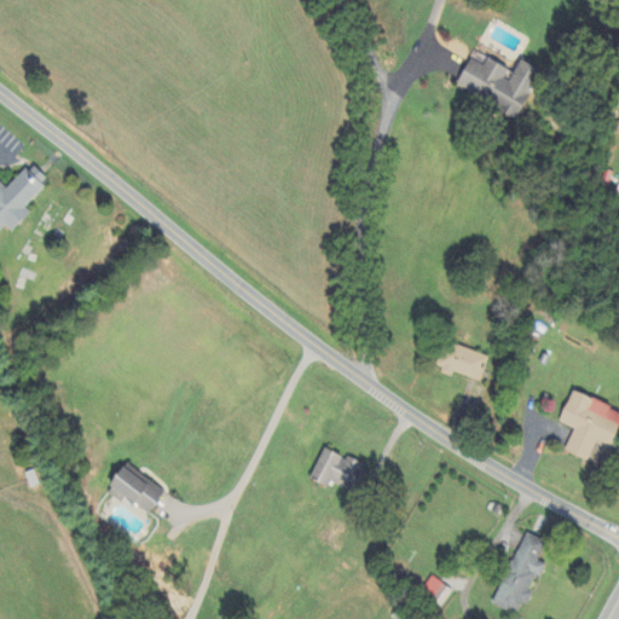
[(480,383),(489,358),(446,342),(435,370),(452,376),(453,372),(480,383)]
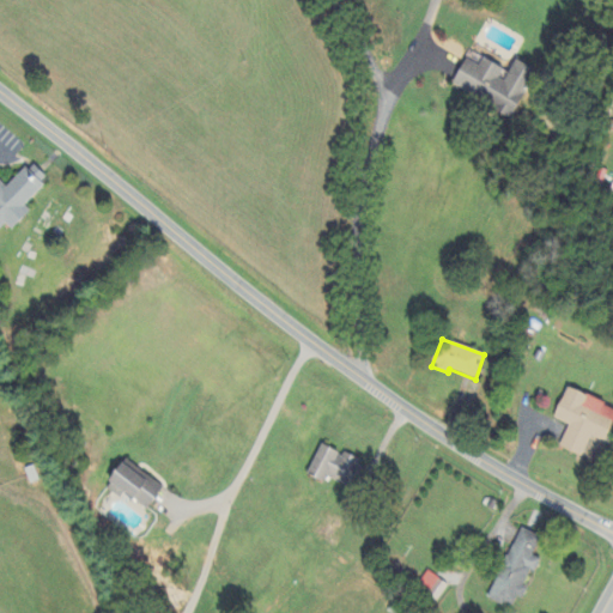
[(605,443),(612,423),(612,407),(566,388),(553,419),(569,426),(560,448),(582,457),(590,437),(605,443)]
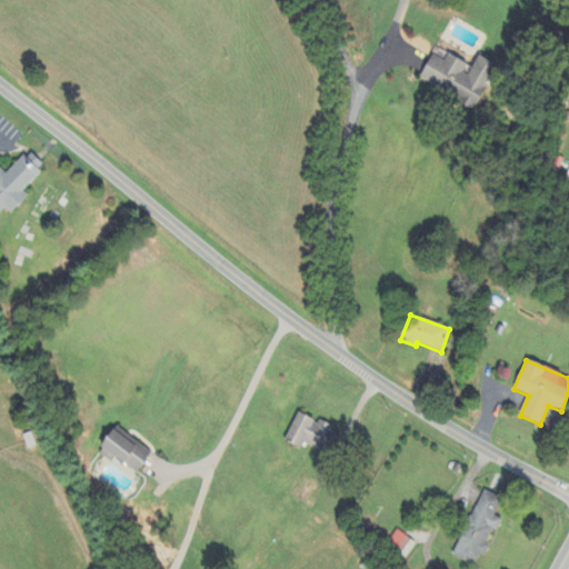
[(300,449),(302,443),(328,456),(339,431),(319,422),(298,413),(285,442),(300,449)]
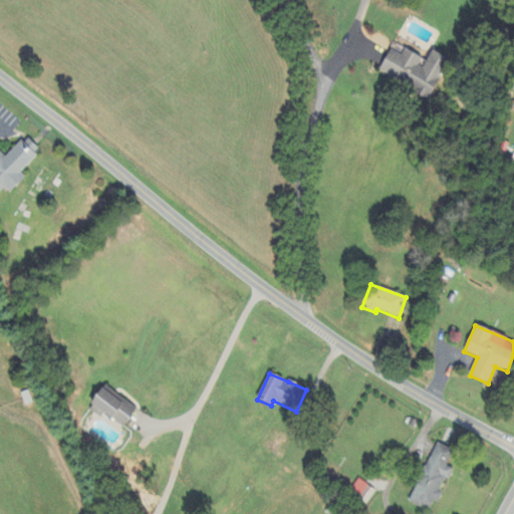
[(124,429),(138,407),(102,387),(88,411),(102,419),(103,416),(124,429)]
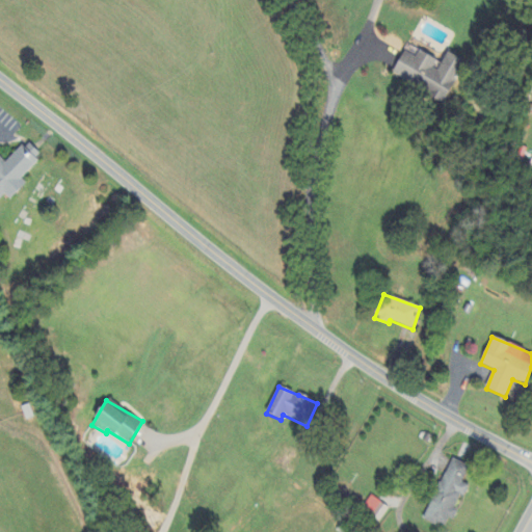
[(468,485),(461,482),(470,467),(452,459),(424,520),(447,530),(456,509),(457,509),(468,485)]
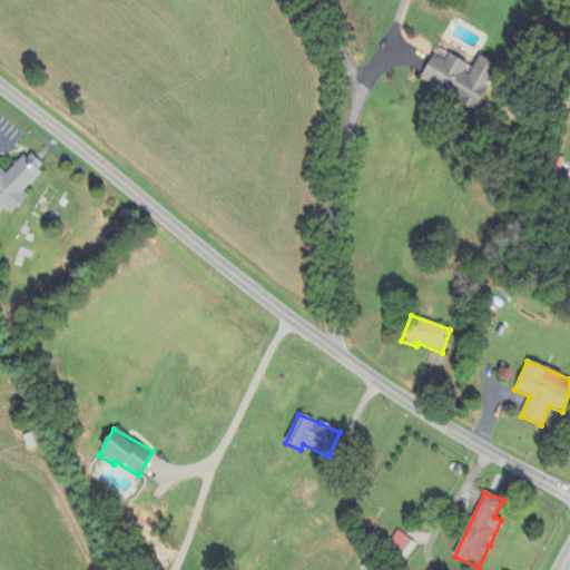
[(405,559),(416,544),(397,532),(387,547),(405,559)]
